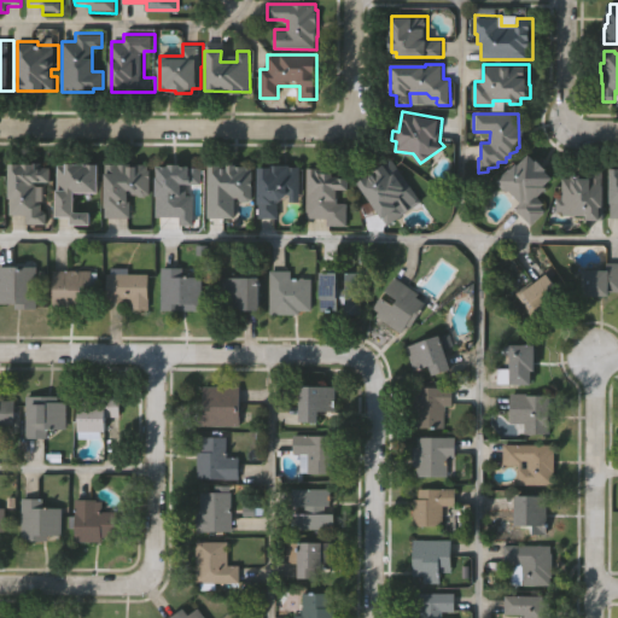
[(532,225),(514,209),(522,202),(507,188),(506,190),(497,181),(519,159),(522,162),(529,153),(555,178),(538,196),(546,202),(542,207),(546,210),(532,225)]
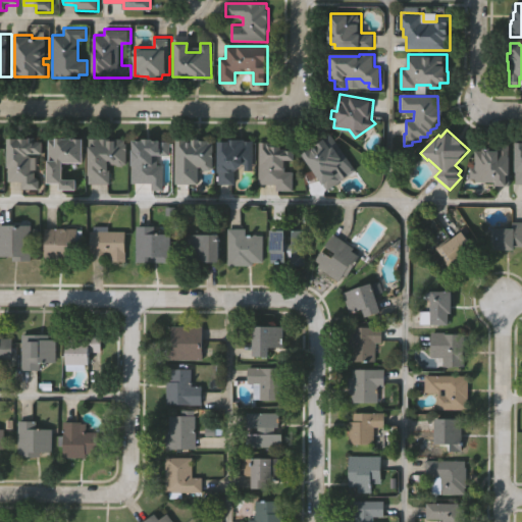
[(328,190),(302,152),(332,131),(353,159),(337,170),(344,179),(328,190)]
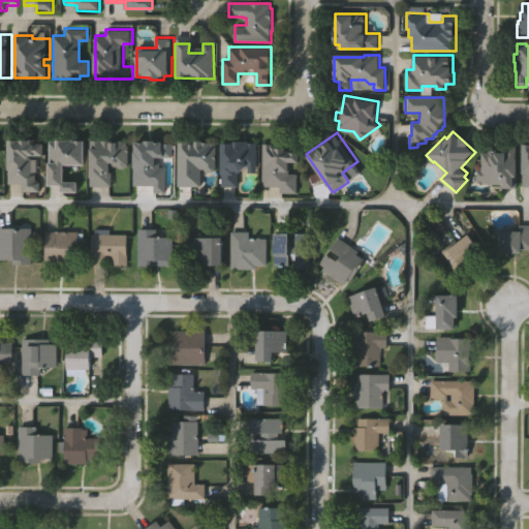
[(42,179),(42,191),(25,191),(25,184),(9,184),(9,138),(37,138),(37,142),(45,142),(45,155),(34,155),(34,172),(37,172),(37,179),(42,179)]
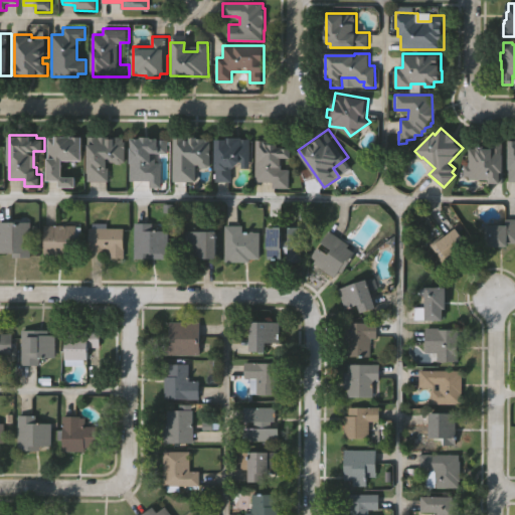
[(77,175),(77,186),(60,186),(60,180),(49,180),(49,136),(84,136),(83,160),(64,160),(64,175),(77,175)]
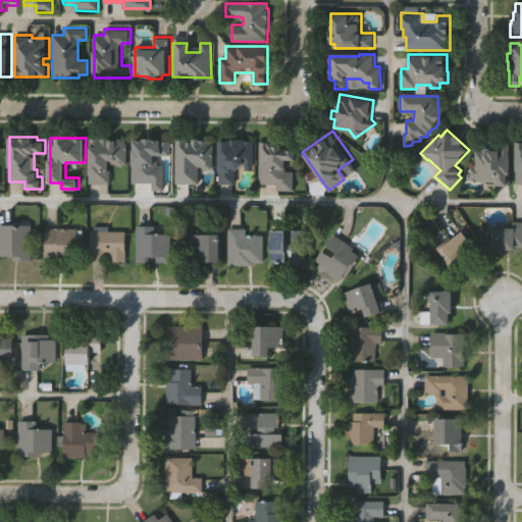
[(111,163),(111,184),(89,184),(90,138),(126,138),(126,142),(129,142),(129,164),(111,163)]
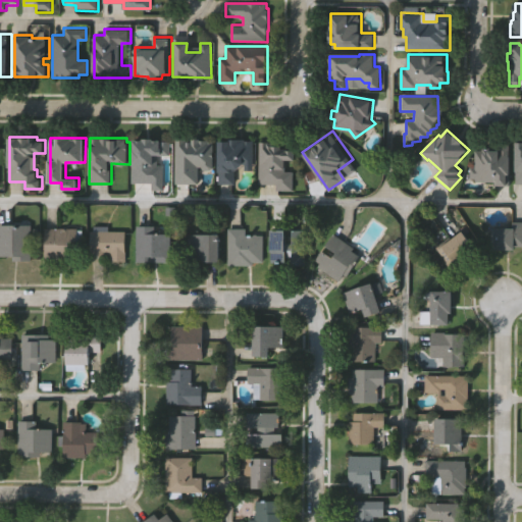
[(172,155),(159,155),(159,165),(166,165),(166,190),(154,190),(154,183),(135,183),(135,139),(172,140),(172,155)]
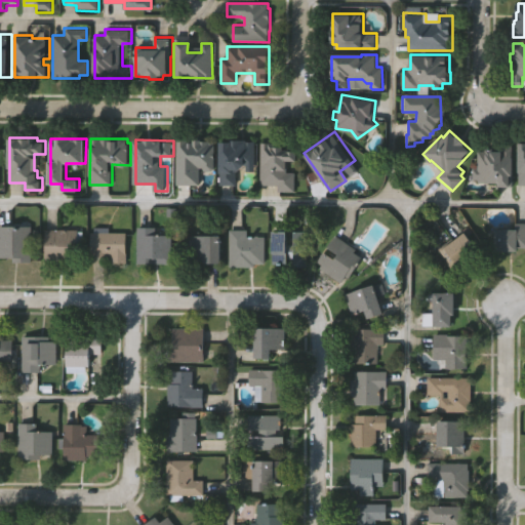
[(216,171),(205,171),(205,167),(201,167),(201,184),(177,184),(177,139),(216,139),(216,171)]
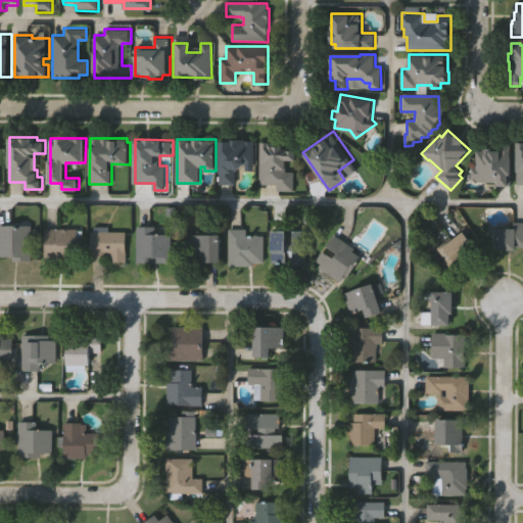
[(256,139),(256,164),(245,164),(238,171),(238,184),(220,184),(221,141),(232,141),(232,139),(256,139)]
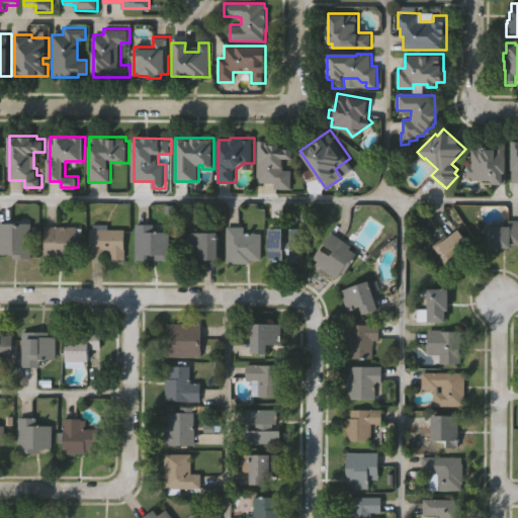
[(257,184),(258,141),(273,142),(273,146),(281,146),(281,149),(293,150),(293,160),(283,160),(283,170),(292,170),(291,191),(275,191),(275,185),(257,184)]
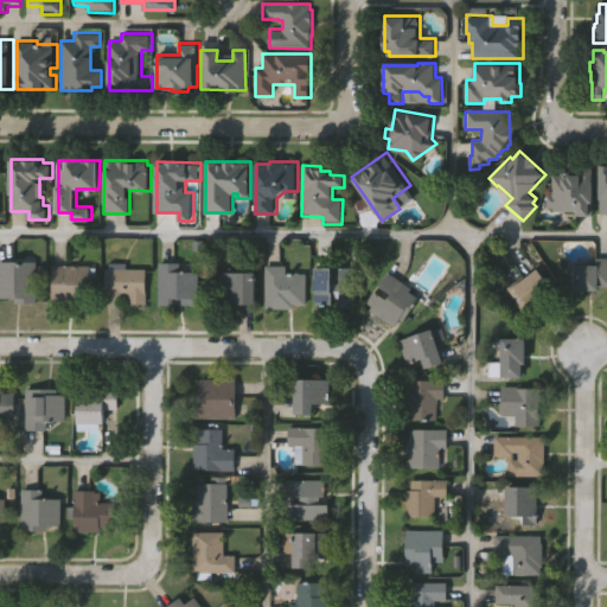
[(554,174),(581,174),(581,167),(593,168),(593,216),(587,216),(587,218),(577,218),(577,216),(575,216),(575,212),(563,212),(563,211),(555,211),(555,209),(544,209),(544,202),(547,202),(548,193),(554,193),(554,174)]
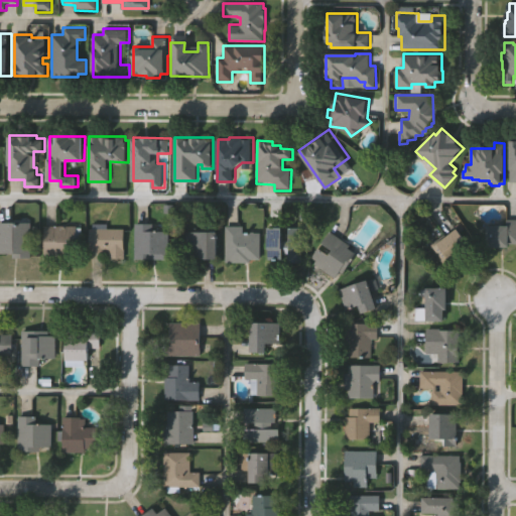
[(507,218),(515,218),(515,243),(510,243),(510,246),(487,246),(487,225),(507,225),(507,218)]
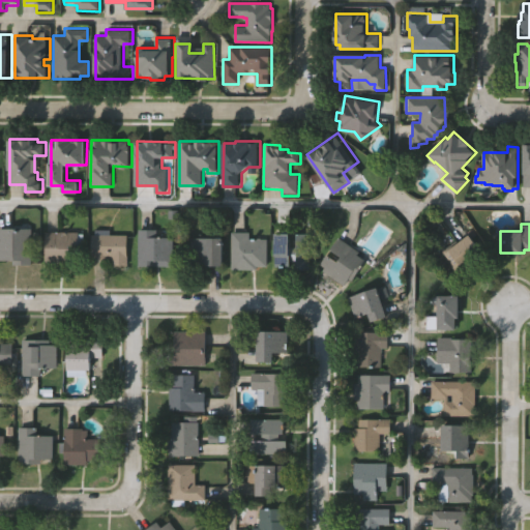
[(35,264),(16,264),(16,259),(0,259),(0,227),(35,228),(35,264)]
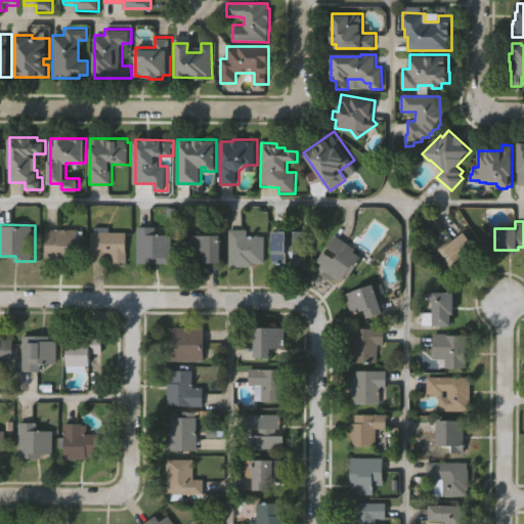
[(111,225),(111,230),(129,230),(129,262),(116,262),(116,255),(106,255),(106,258),(91,257),(91,230),(95,231),(95,225),(111,225)]
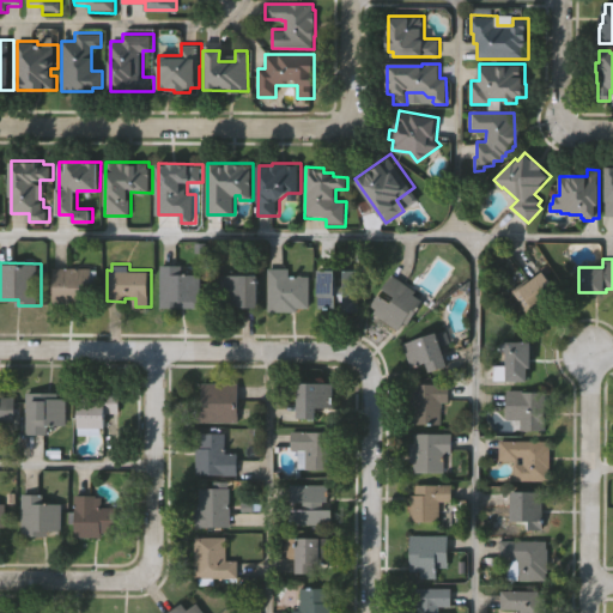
[(204,308),(162,308),(162,263),(186,263),(184,272),(204,273),(204,308)]
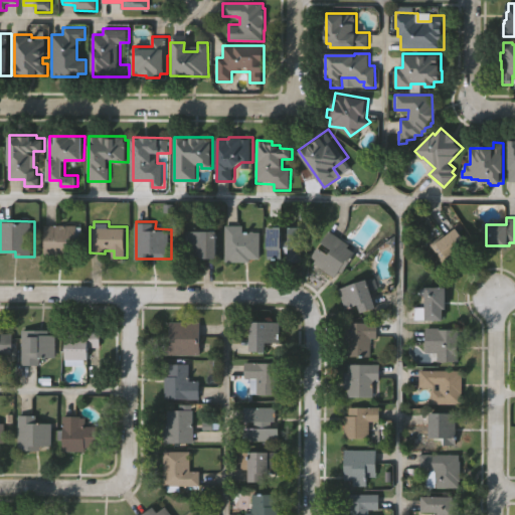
[(77,258),(63,258),(63,253),(61,253),(61,255),(44,255),(44,223),(77,223),(77,258)]
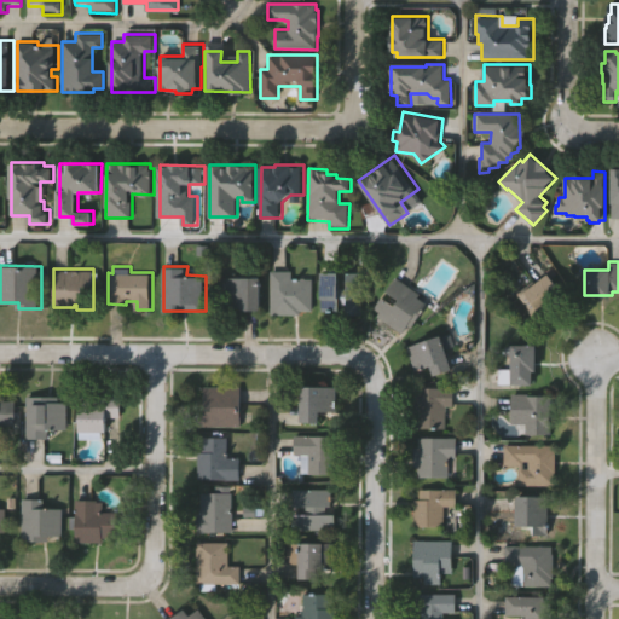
[(316,311),(302,311),(302,316),(271,316),(271,270),(294,270),(294,277),(316,277),(316,311)]
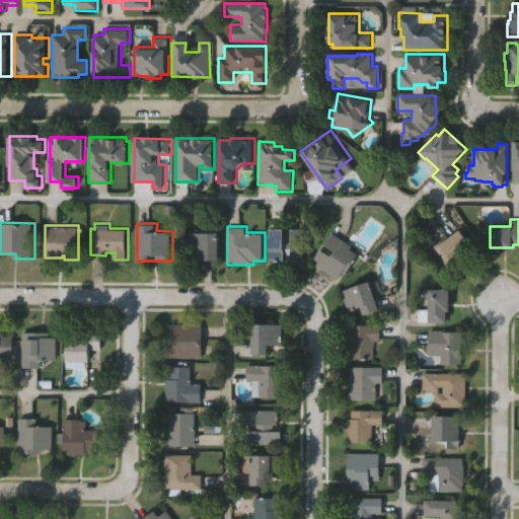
[(304,265),(290,265),(290,257),(286,257),(286,263),(269,263),(269,229),(287,229),(287,241),(291,241),(291,228),(304,229),(304,265)]
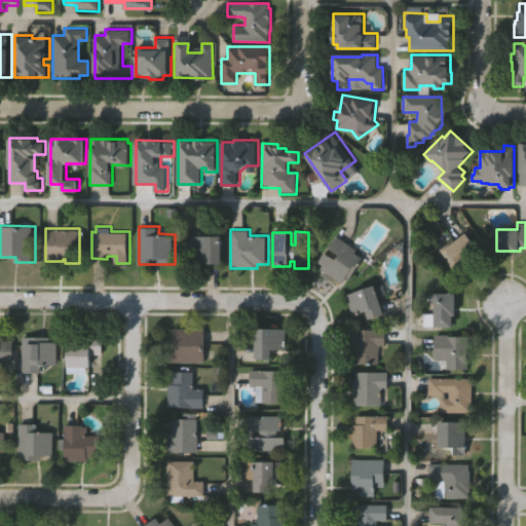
[(482,254),(454,274),(447,265),(453,261),(443,248),(465,231),(482,254)]
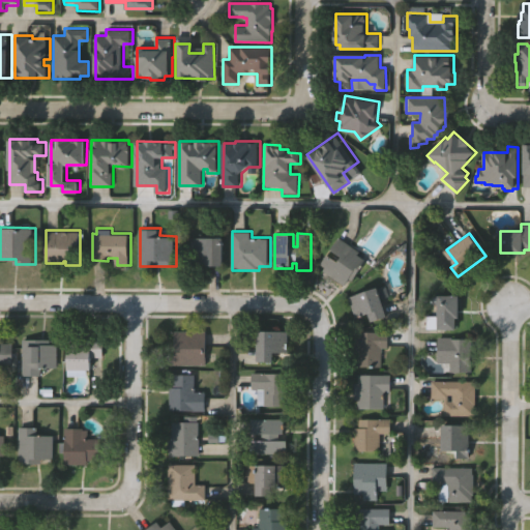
[(226,266),(201,265),(201,257),(192,257),(193,237),(226,237),(226,266)]
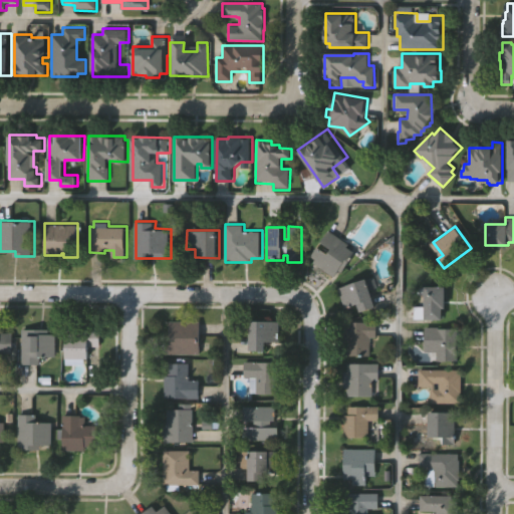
[(351,244),(349,248),(357,253),(344,274),(338,270),(334,277),(313,263),(316,259),(311,256),(317,247),(327,254),(331,248),(321,242),(329,230),(351,244)]
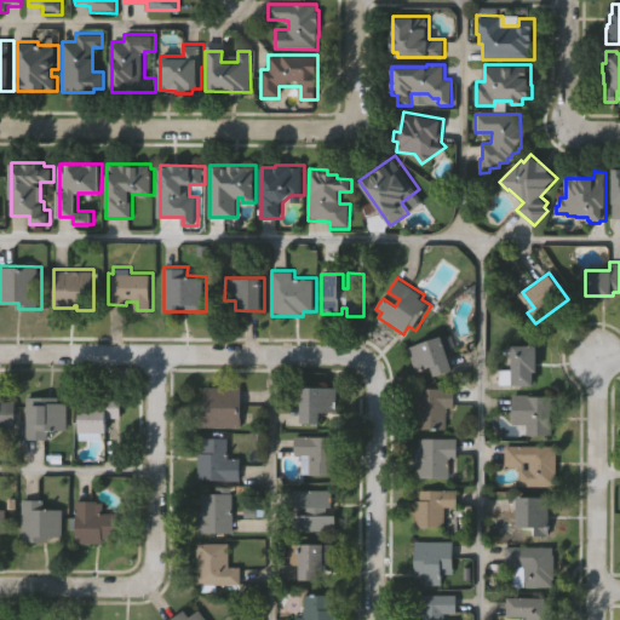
[(452,369),(434,375),(430,366),(413,372),(405,348),(440,336),(452,369)]
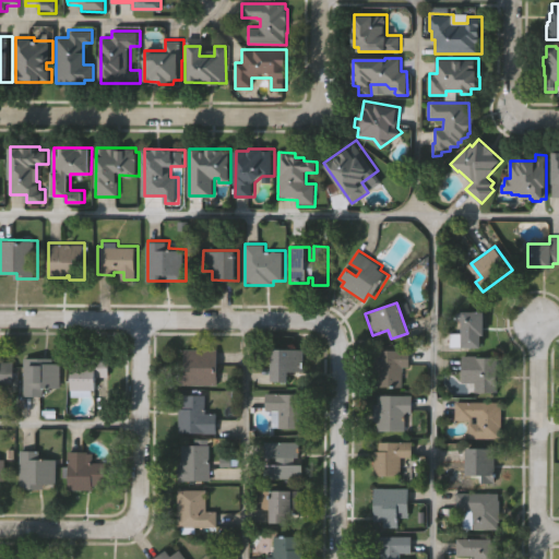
[(482,351),(461,349),(461,321),(455,321),(455,312),(485,312),(485,335),(482,335),(482,351)]
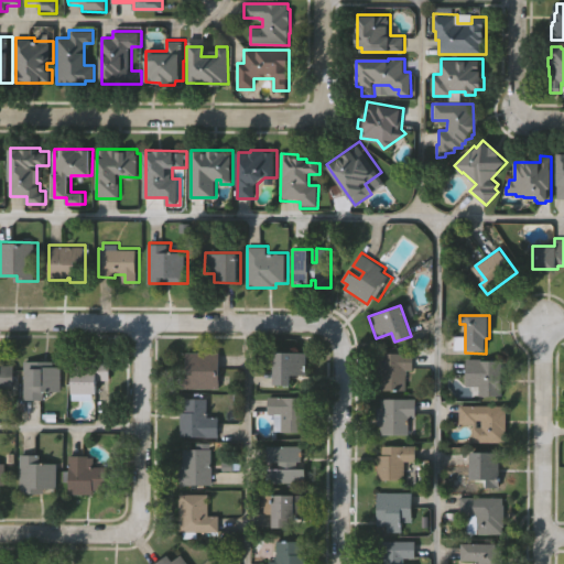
[(180,388),(181,368),(186,368),(186,351),(221,351),(221,389),(180,388)]
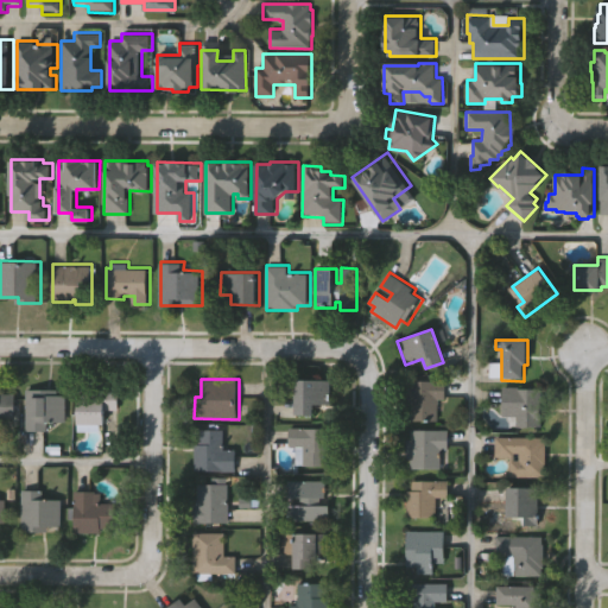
[(316,415),(296,415),(297,379),(329,380),(329,404),(316,404),(316,415)]
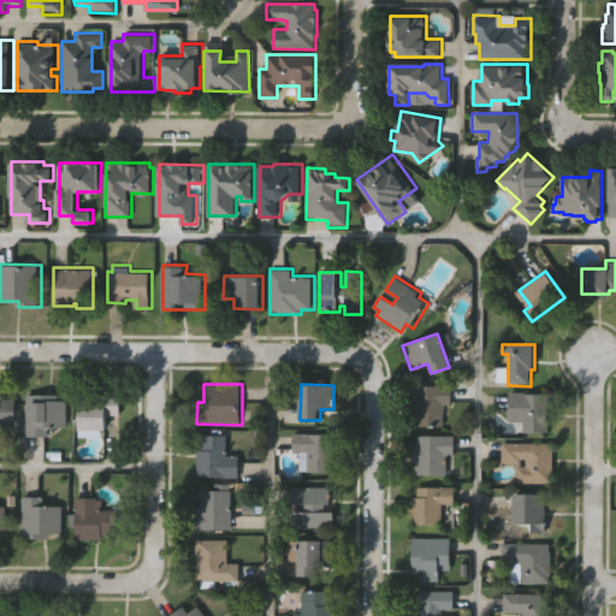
[(446,402),(446,425),(418,425),(418,412),(415,412),(415,385),(454,385),(454,402),(446,402)]
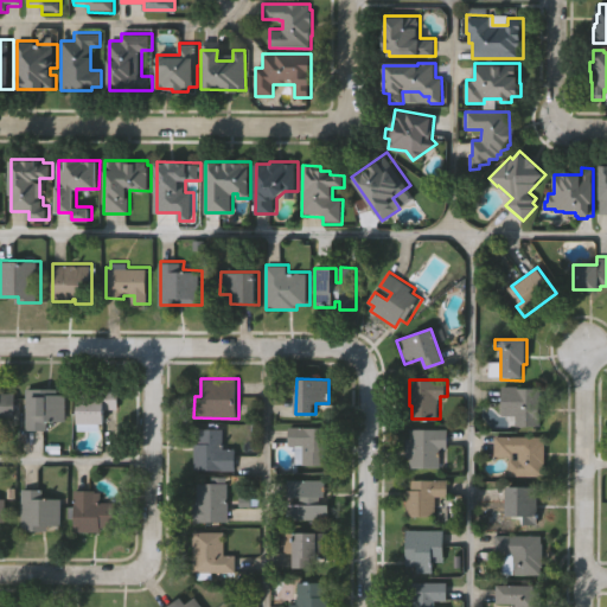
[(17,416),(0,416),(0,385),(4,385),(4,391),(17,391),(17,416)]
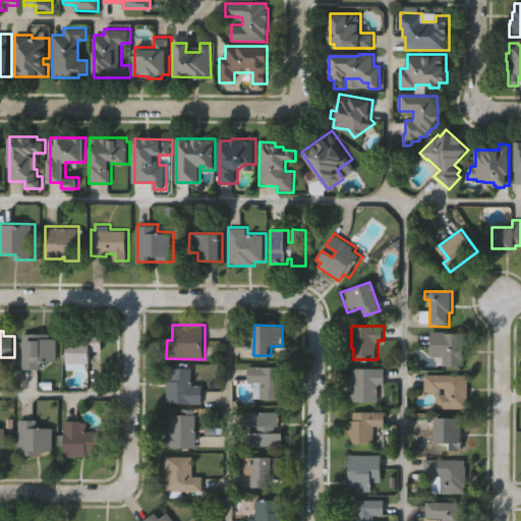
[(59,359),(43,359),(43,368),(23,368),(23,332),(51,332),(51,336),(59,337),(59,359)]
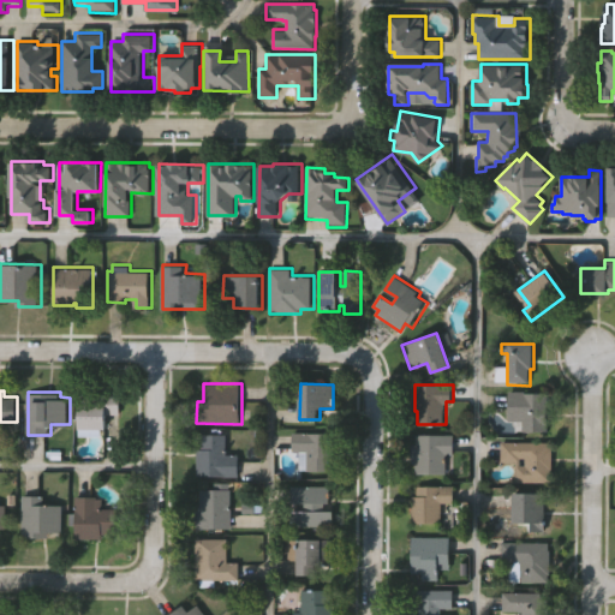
[(524,433),(524,422),(508,421),(508,392),(549,392),(549,433),(524,433)]
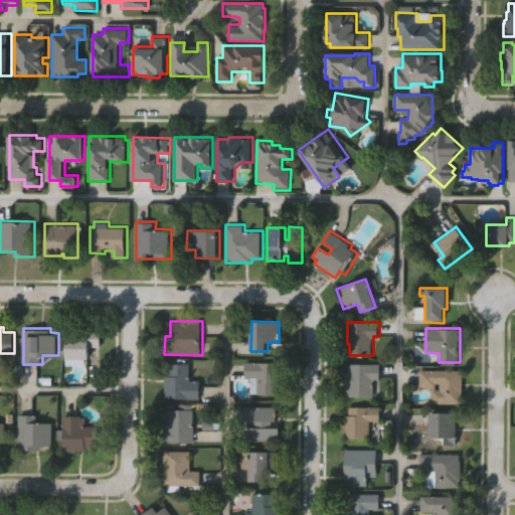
[(90,348),(89,359),(66,359),(66,330),(102,330),(102,348),(90,348)]
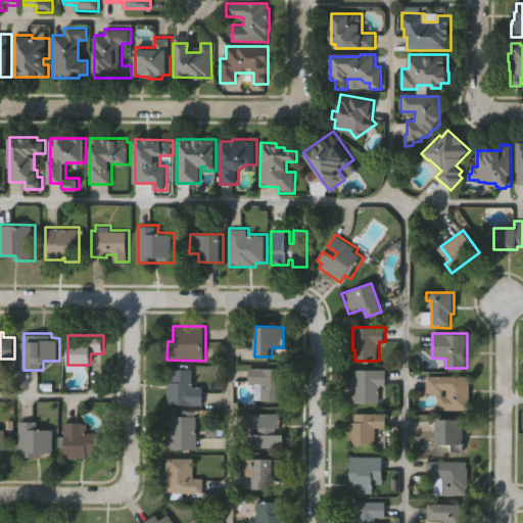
[(247,383),(247,365),(285,365),(284,398),(255,398),(255,383),(247,383)]
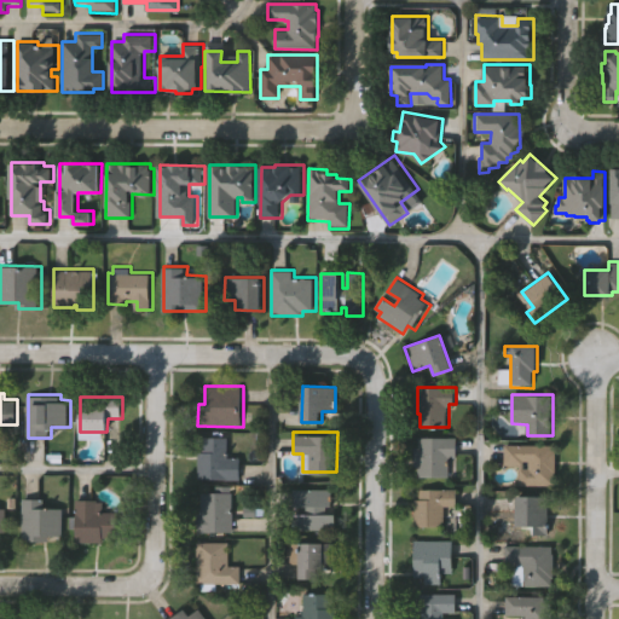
[(450,457),(450,478),(417,476),(417,467),(411,467),(411,446),(420,446),(420,437),(458,437),(458,457),(450,457)]
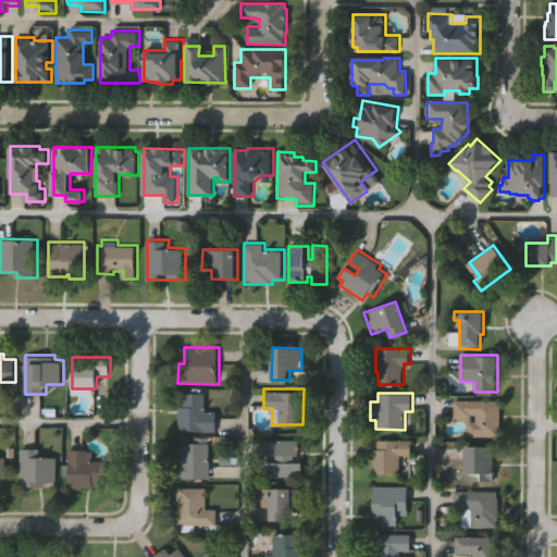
[(177,431),(178,408),(183,408),(183,394),(208,394),(207,412),(218,412),(218,432),(177,431)]
